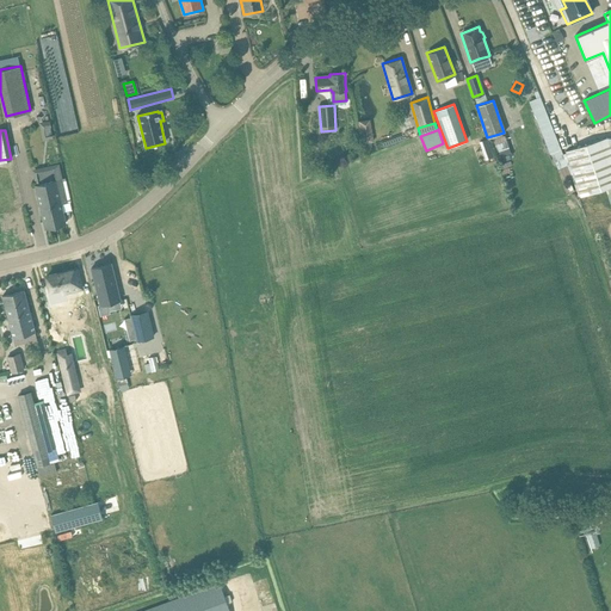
[(372,135),(363,136),(364,146),(374,144),(372,135)]
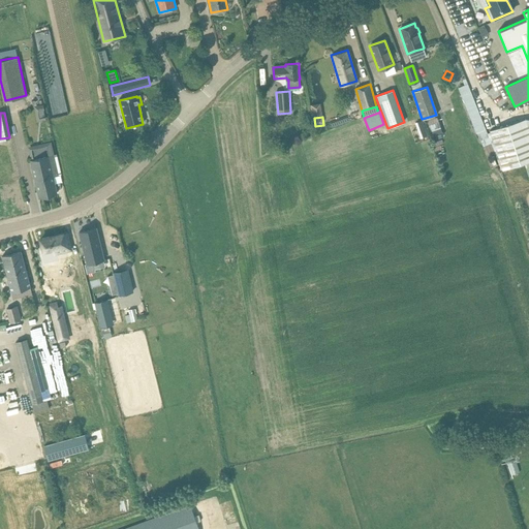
[(503,170),(528,162),(528,131),(525,119),(490,130),(503,170)]
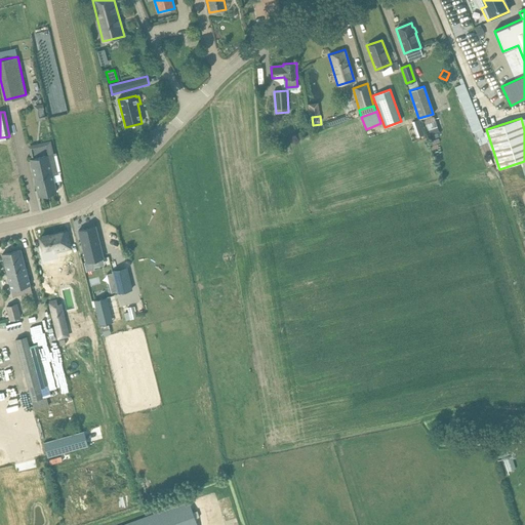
[(428,131),(439,130),(438,119),(428,120),(428,131)]
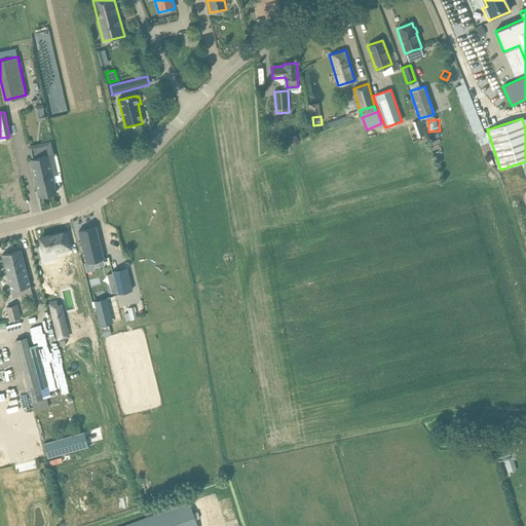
[(420,120),(413,122),(418,138),(425,135),(420,120)]
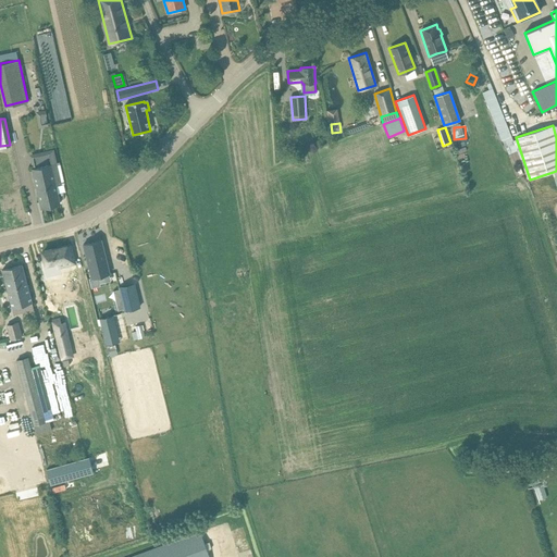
[(46,165),(33,169),(38,197),(41,208),(60,203),(58,195),(56,186),(61,185),(57,163),(56,163),(53,150),(42,152),(46,165)]
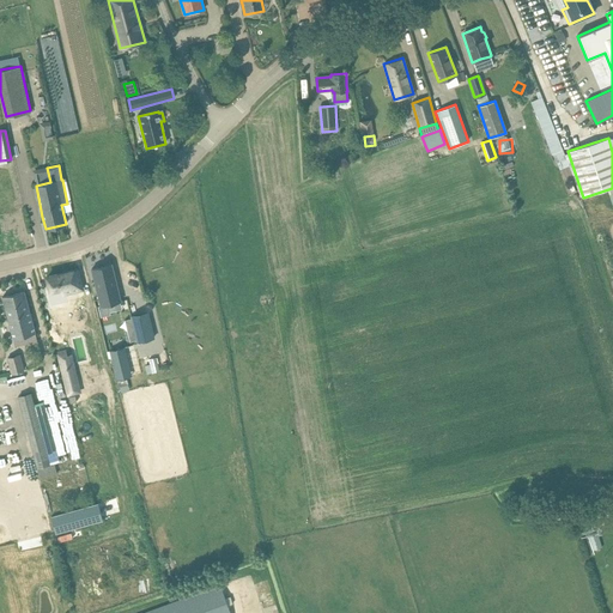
[(0,200),(0,213),(16,210),(12,196),(0,200)]
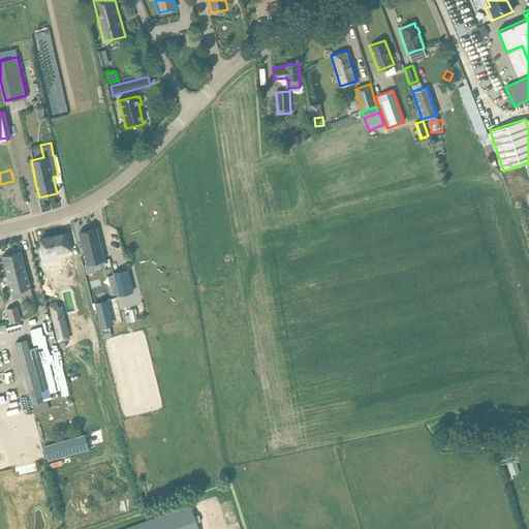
[(96,227),(79,232),(82,242),(87,262),(86,262),(88,273),(95,271),(93,262),(104,259),(98,238),(96,227)]
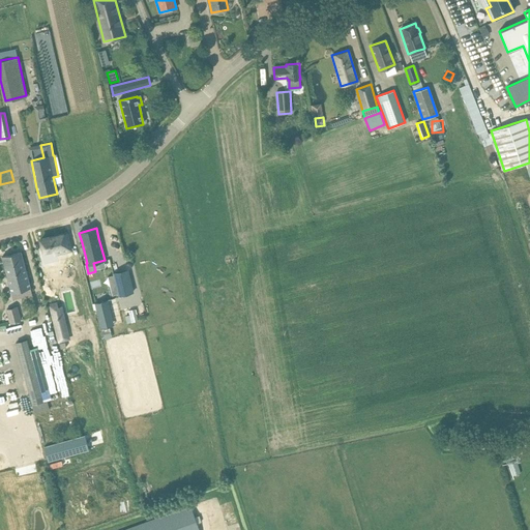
[(71,251),(67,233),(41,239),(45,252),(53,249),(54,255),(71,251)]
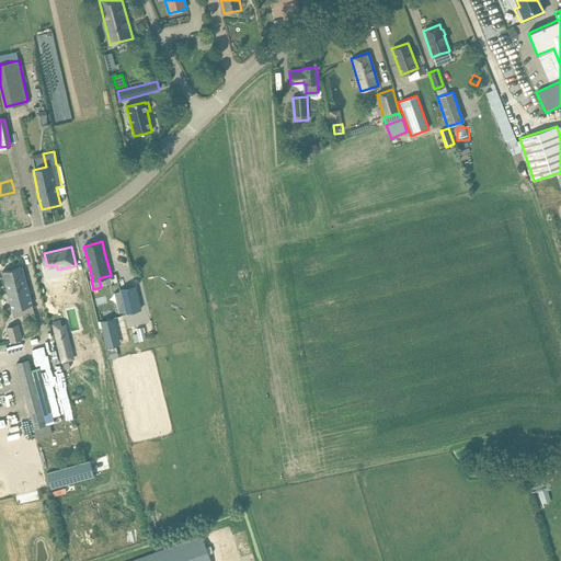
[(22,266),(2,272),(4,283),(12,313),(33,309),(25,277),(22,266)]
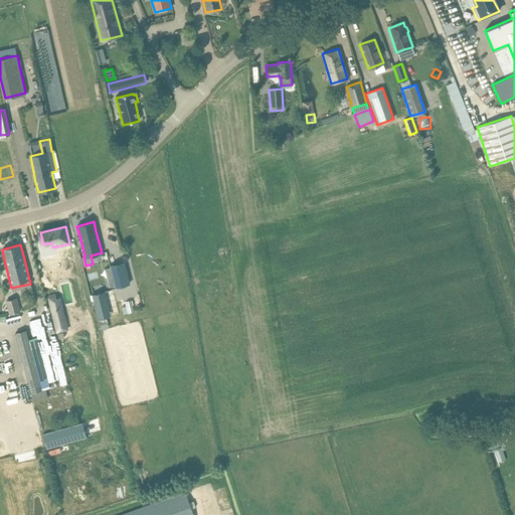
[(111,268),(105,269),(109,287),(116,286),(116,288),(129,285),(124,263),(114,265),(111,266),(111,268)]
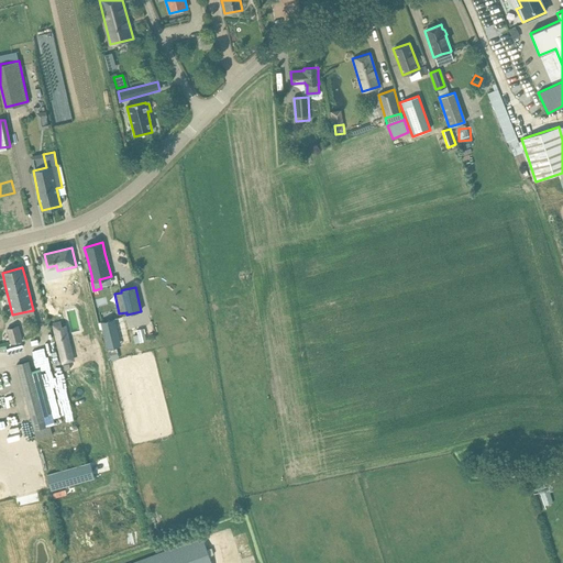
[(111,289),(96,293),(99,306),(114,301),(111,289)]
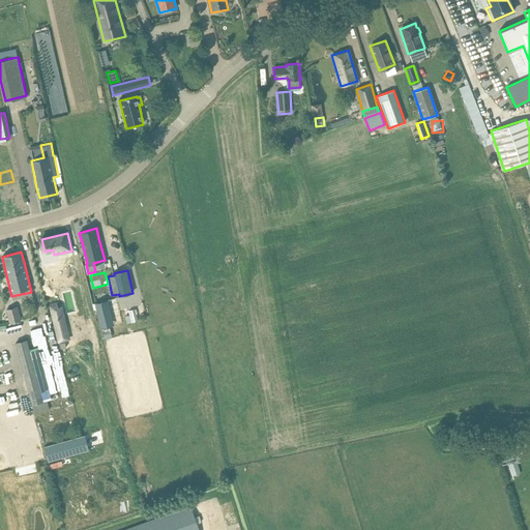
[(107,300),(94,303),(100,328),(101,328),(109,326),(113,325),(107,300)]
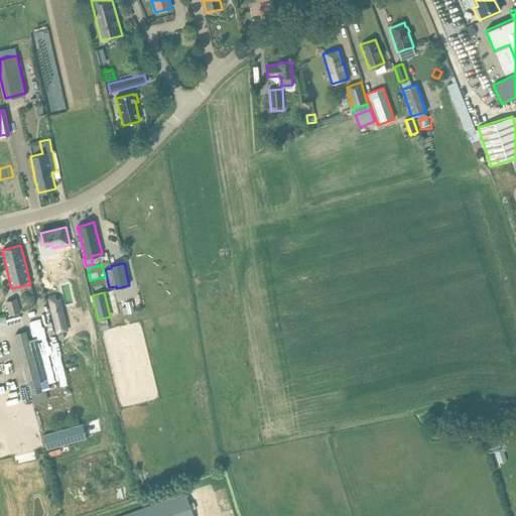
[(54,294),(47,296),(49,300),(53,320),(63,318),(59,298),(55,299),(54,294)]
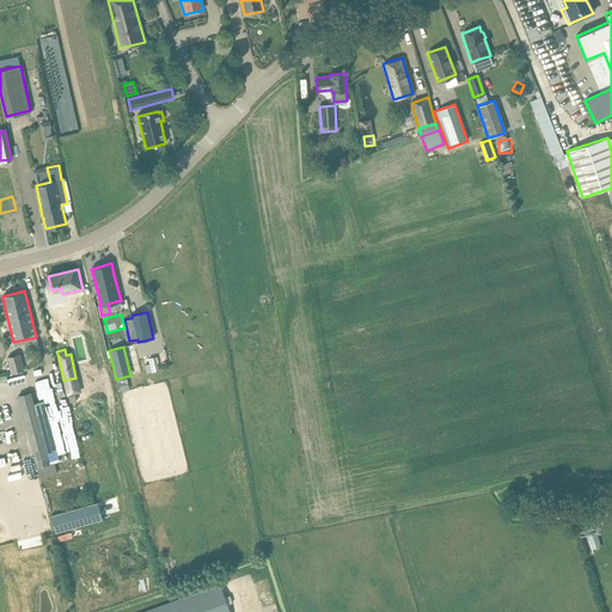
[(11,373),(23,371),(19,354),(7,357),(11,373)]
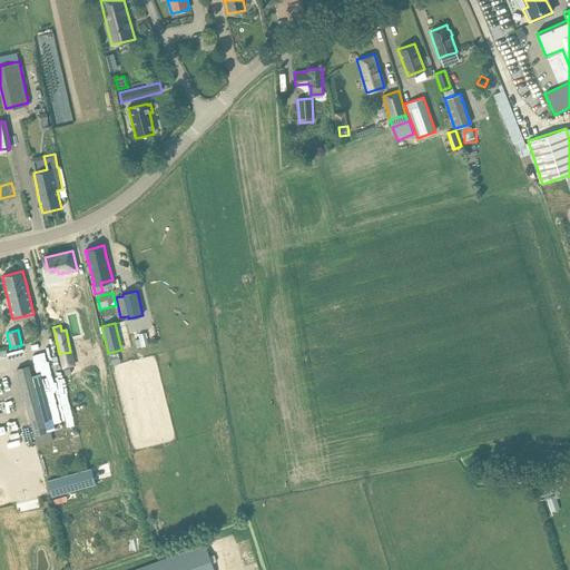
[(145,333),(138,335),(141,347),(148,345),(145,333)]
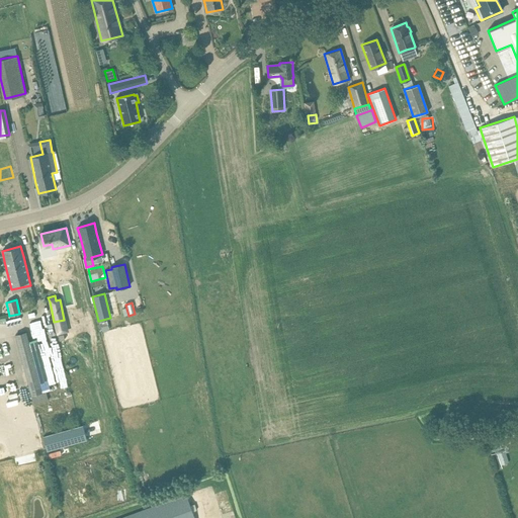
[(24,333),(14,335),(30,396),(31,396),(42,393),(46,392),(51,391),(36,340),(29,342),(26,332),(24,333)]
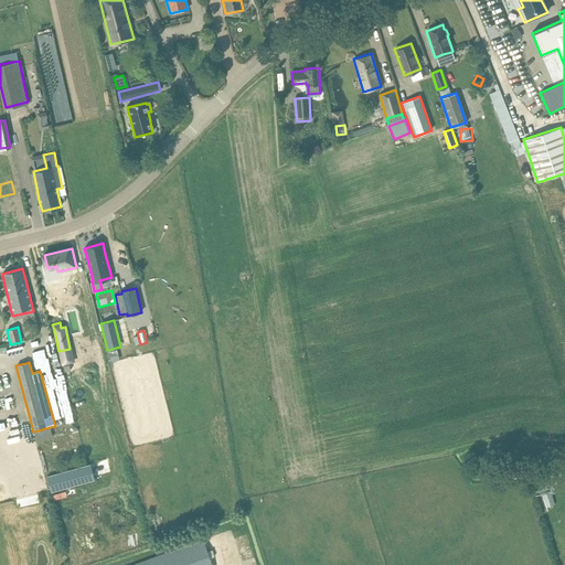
[(13,364),(0,366),(0,424),(8,454),(35,447),(13,364)]
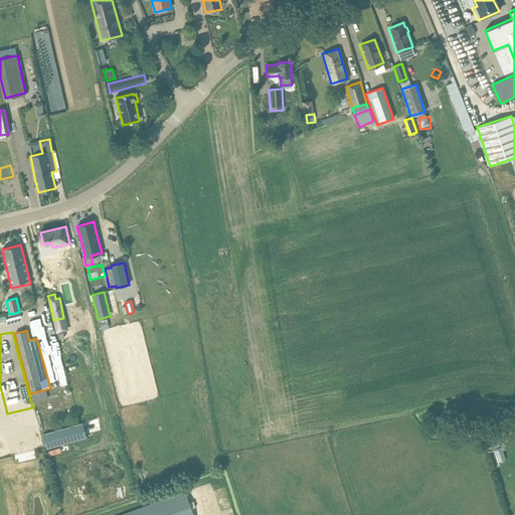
[(42,390),(31,393),(33,402),(48,398),(45,389),(42,390)]
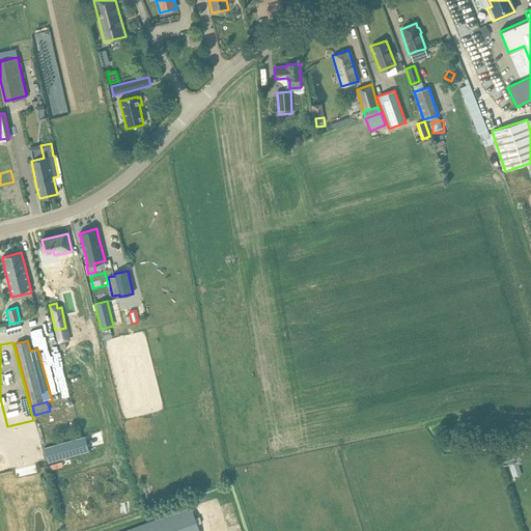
[(83,437),(45,447),(49,462),(89,450),(88,448),(85,436),(83,437)]
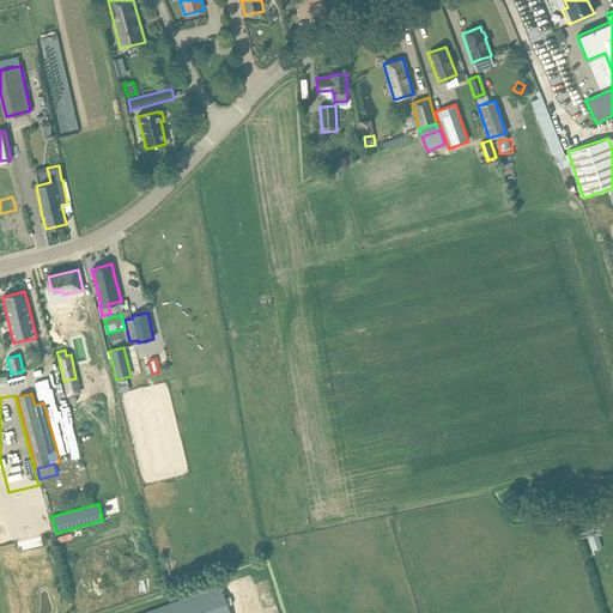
[(588,536),(593,551),(602,547),(598,534),(588,536)]
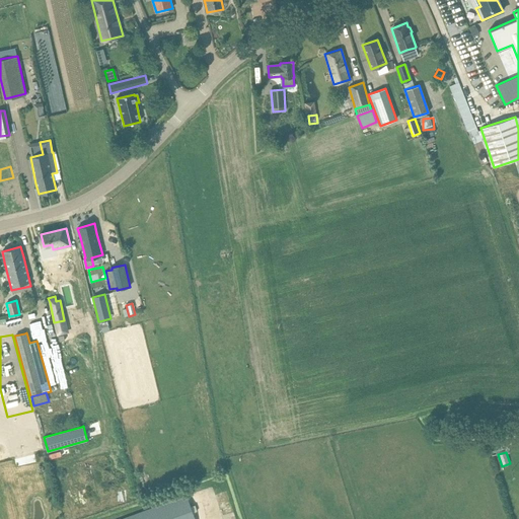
[(194,518),(186,496),(121,518),(194,518)]
